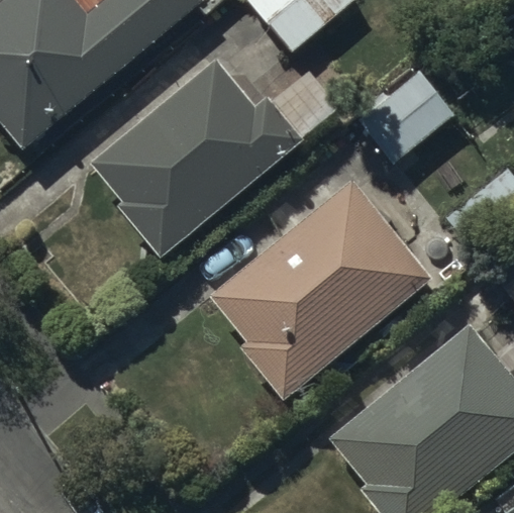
[(1,0),(0,1),(0,123),(20,147),(200,0),(102,0),(85,14),(73,0),(1,0)]
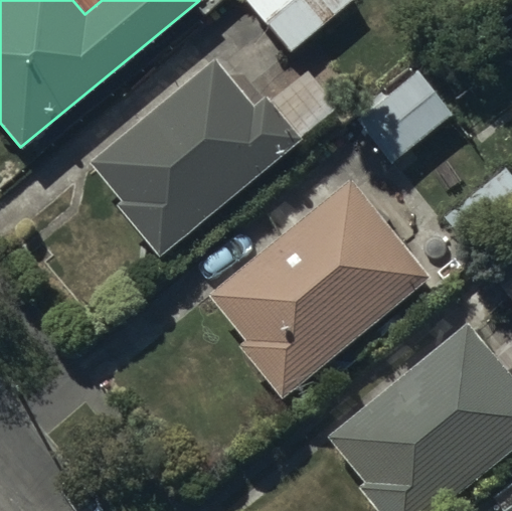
[(243,0),(287,54),(352,3),(349,0),(243,0)]
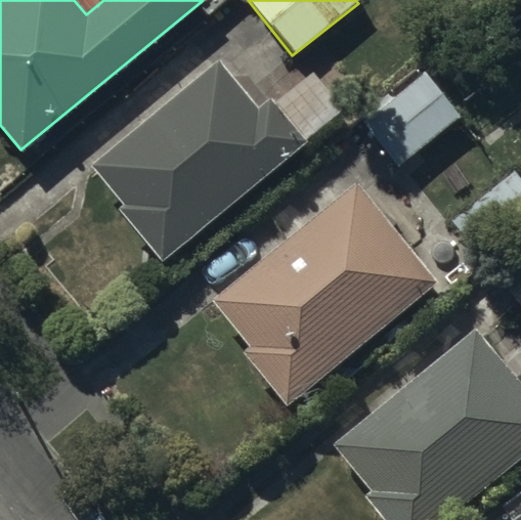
[(259,110),(219,60),(93,165),(124,203),(118,208),(163,262),(307,143),(271,99),(259,110)]
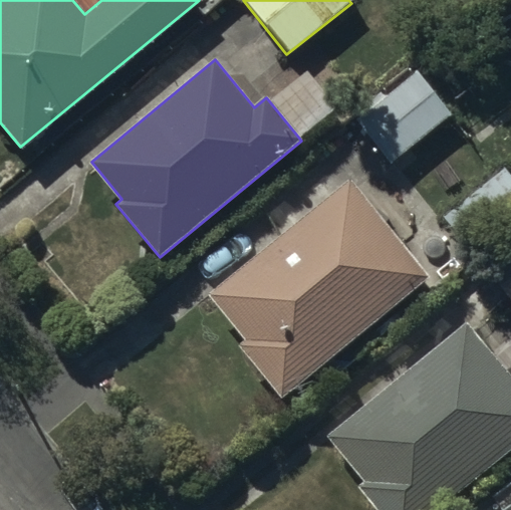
[(452,112),(416,70),(355,122),(392,165),(452,112)]
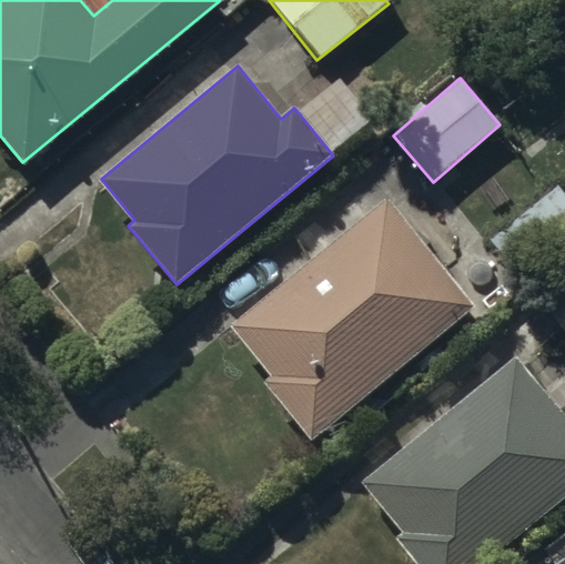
[(564,248),(564,195),(556,184),(490,240),(524,282),(564,248)]
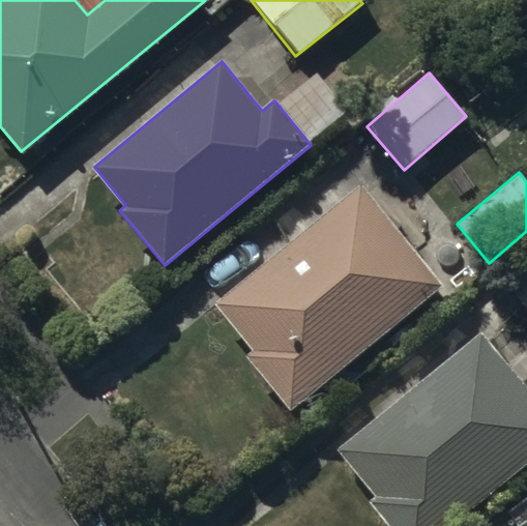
[(442,286),(359,185),(214,304),(252,350),(244,356),(291,411),(442,286)]
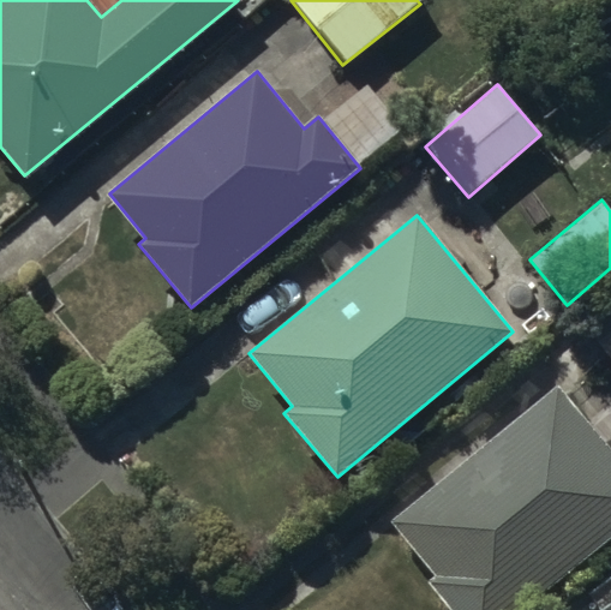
[(610,285),(574,316),(610,362),(610,285)]
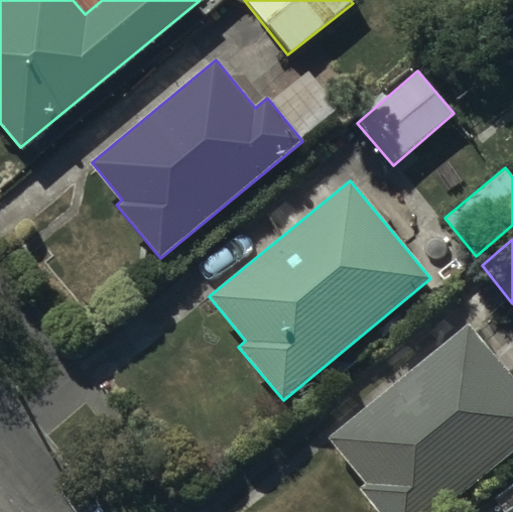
[(439,511),(512,453),(512,379),(468,324),(328,437),(365,483),(357,489),(375,511),(439,511)]
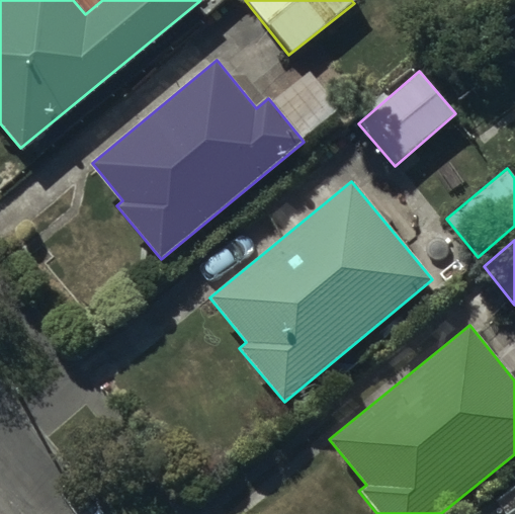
All buildings are outlined.
